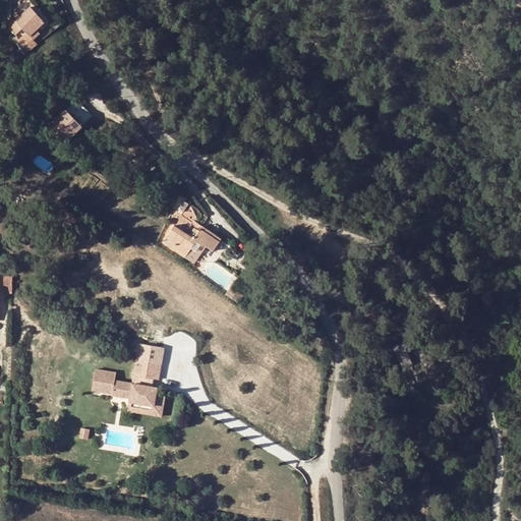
[(50,22),(34,5),(31,7),(15,21),(27,34),(31,37),(34,39),(50,22)]
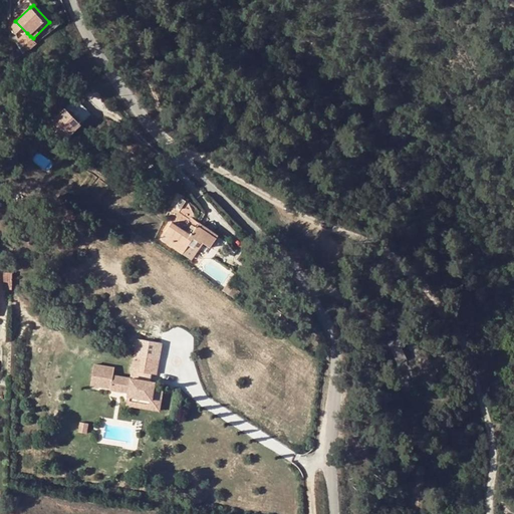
[(33,38),(30,36),(27,33),(23,36),(33,45),(36,43),(33,38)]
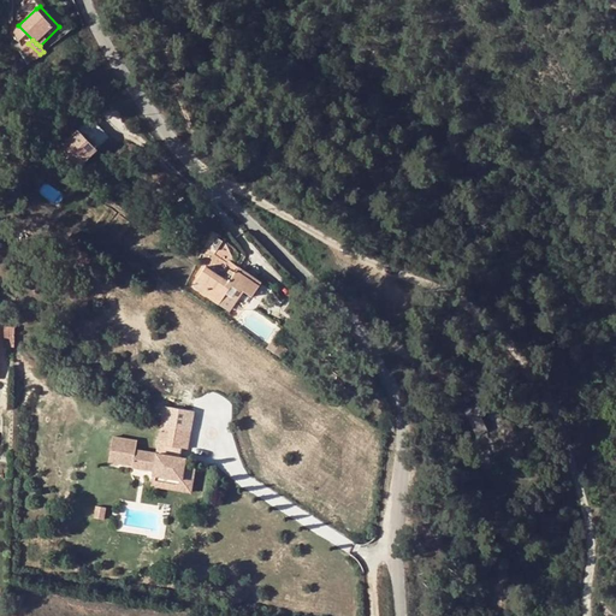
[(28,43),(19,52),(19,54),(28,64),(40,54),(28,43)]
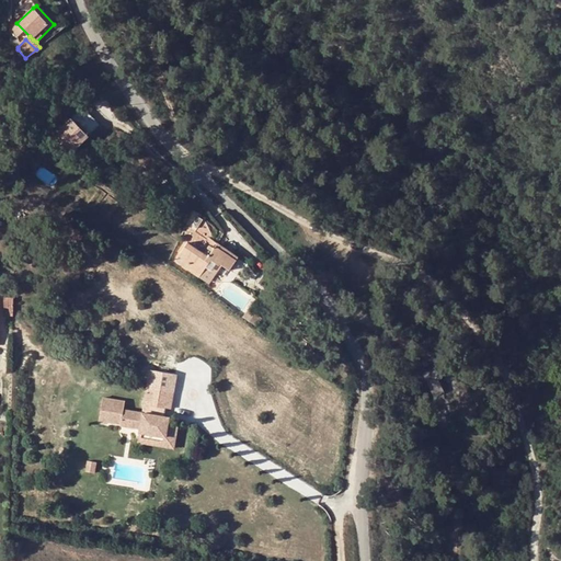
[(101,124),(83,107),(70,119),(56,134),(73,151),(88,137),(101,124)]
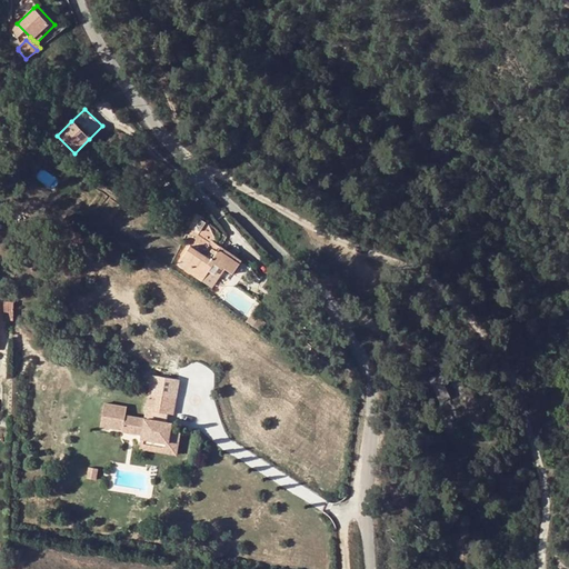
[(200,218),(195,227),(200,230),(206,222),(200,218)]
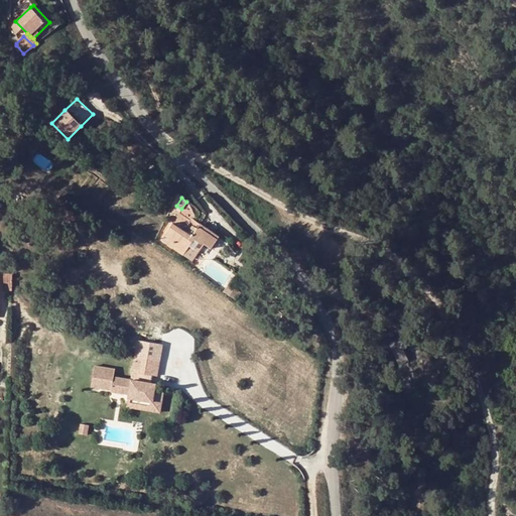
[(218,239),(199,227),(196,230),(192,235),(188,233),(174,223),(162,239),(184,254),(190,245),(198,250),(203,243),(211,248),(218,239)]
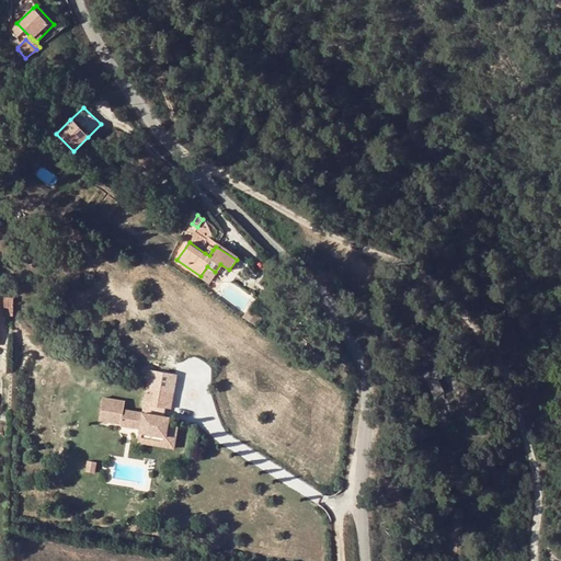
[(216,247),(237,260),(238,258),(218,243),(216,247)]
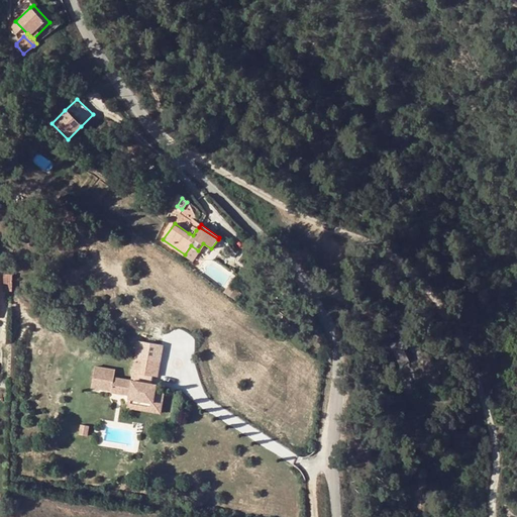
[(199,253),(197,252),(198,250),(191,245),(185,254),(194,261),(199,253)]
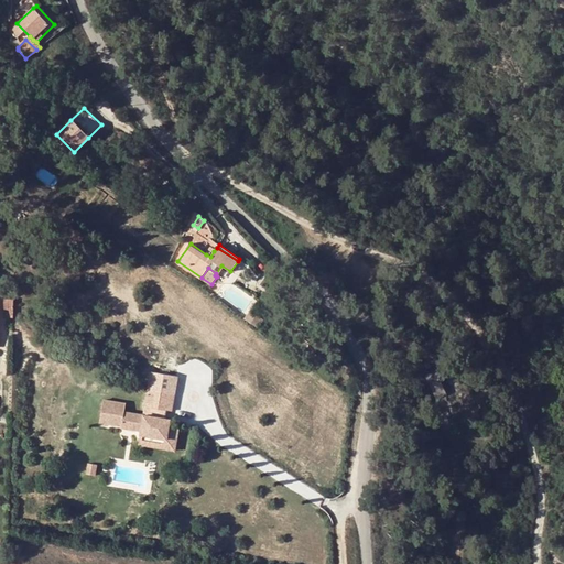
[(246,318),(252,324),(258,316),(251,311),(246,318)]
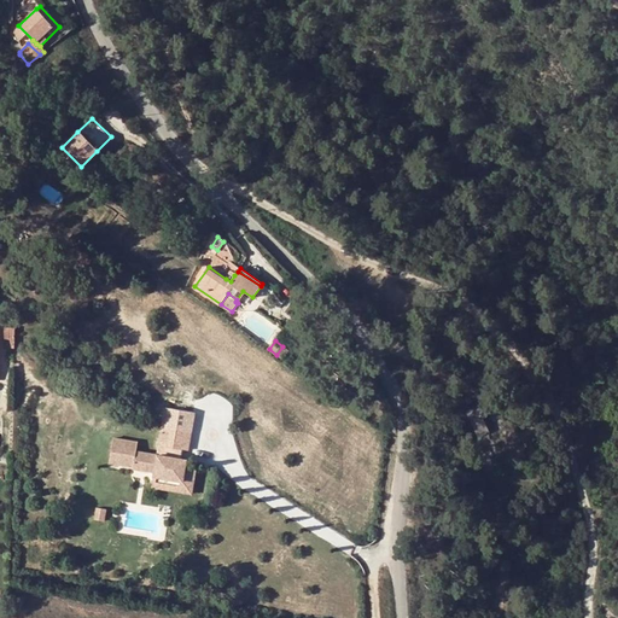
[(338,395),(351,403),(356,397),(344,388),(338,395)]
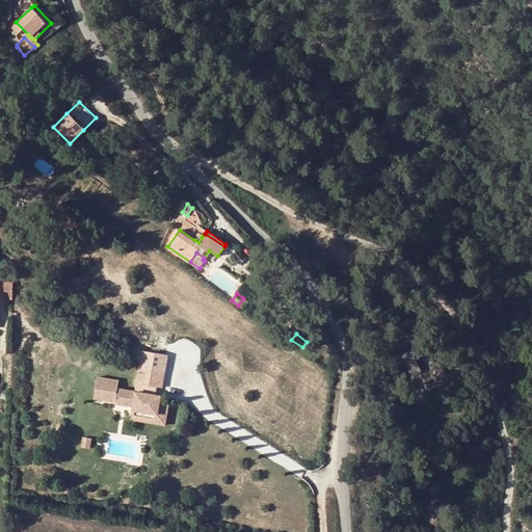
[(163,388),(168,354),(142,350),(136,383),(148,384),(163,388)]
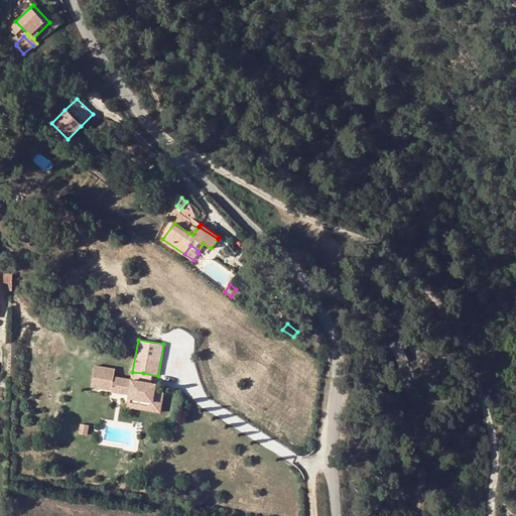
[(111,392),(129,394),(128,397),(153,401),(155,390),(156,382),(142,380),(131,378),(112,375),(114,366),(95,363),(91,388),(98,389),(98,388),(112,390),(111,392)]
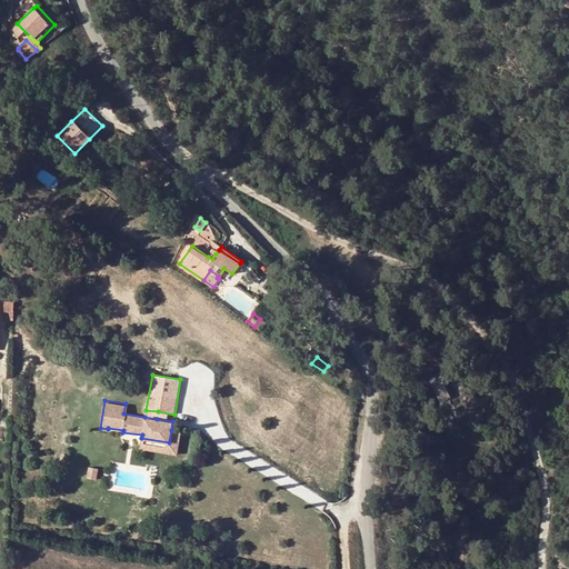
[(158,411),(146,410),(145,417),(157,419),(158,411)]
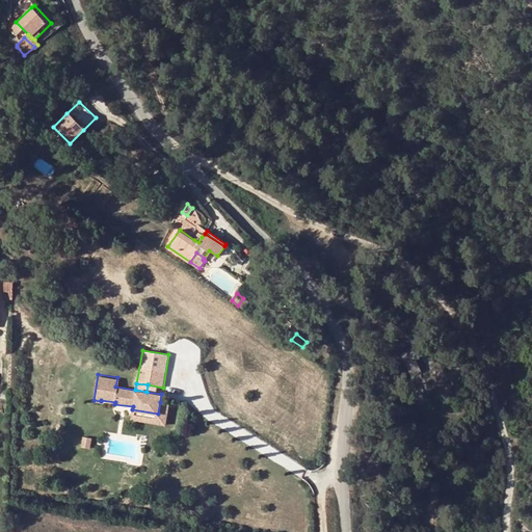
[(158,414),(132,409),(131,420),(165,425),(169,403),(160,402),(158,414)]
